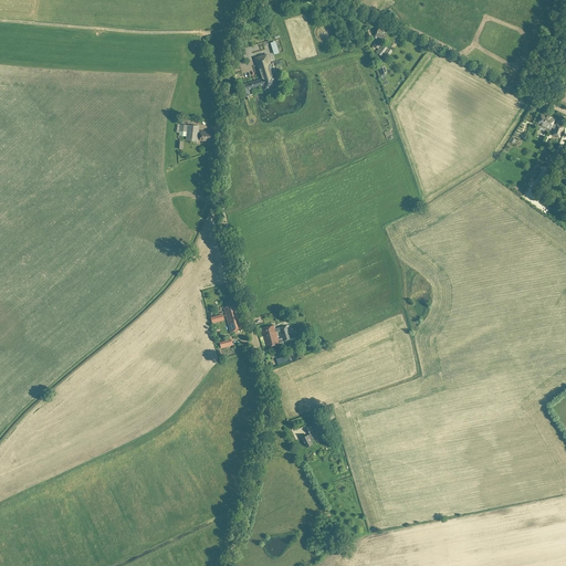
[(383,40),(386,33),(378,30),(376,35),(378,38),(377,42),(375,41),(373,45),(378,49),(383,40)]
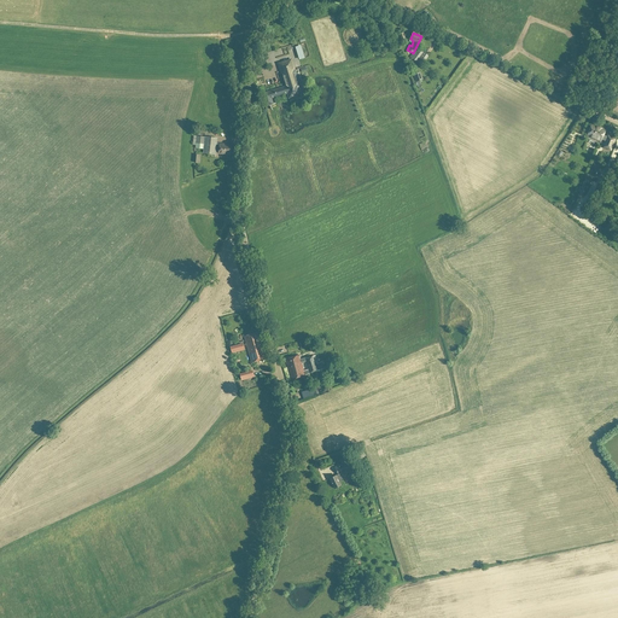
[(299,62),(304,59),(301,47),(295,50),(299,62)]
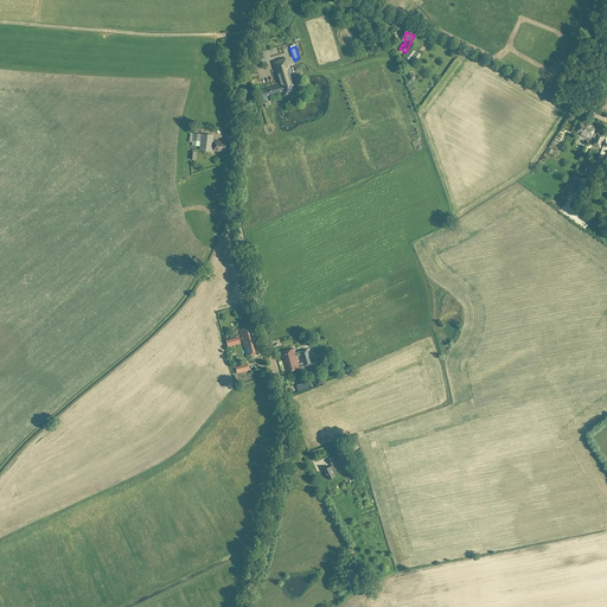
[(407,50),(408,50),(406,53),(403,57),(414,64),(421,55),(416,51),(409,46),(407,50)]
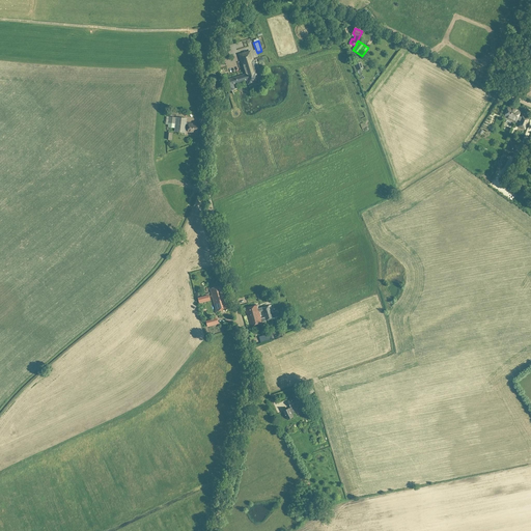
[(259,81),(250,52),(240,55),(243,66),(244,66),(245,68),(244,68),(246,75),(226,81),(229,91),(234,90),(232,84),(236,83),(241,82),(247,80),(248,84),(259,81)]
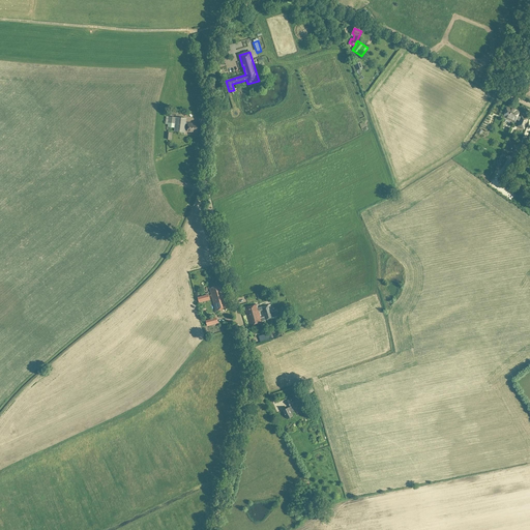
[(354,64),(356,70),(362,68),(360,62),(354,64)]
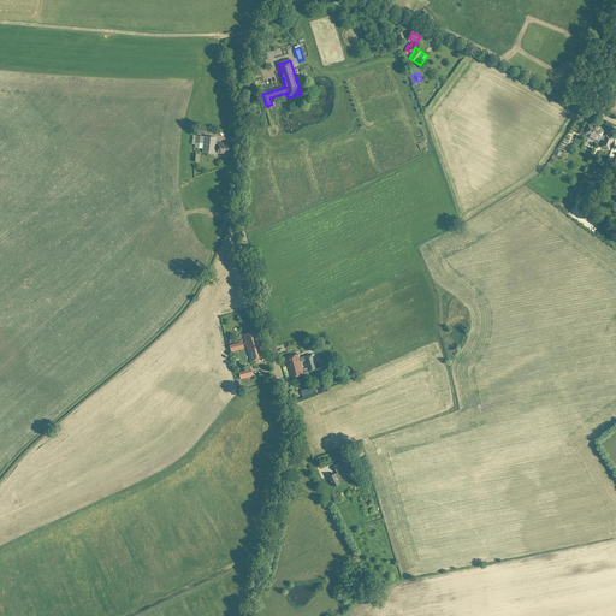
[(602,135),(604,129),(590,123),(584,136),(599,142),(600,140),(603,141),(599,147),(609,150),(615,137),(605,134),(604,136),(602,135)]
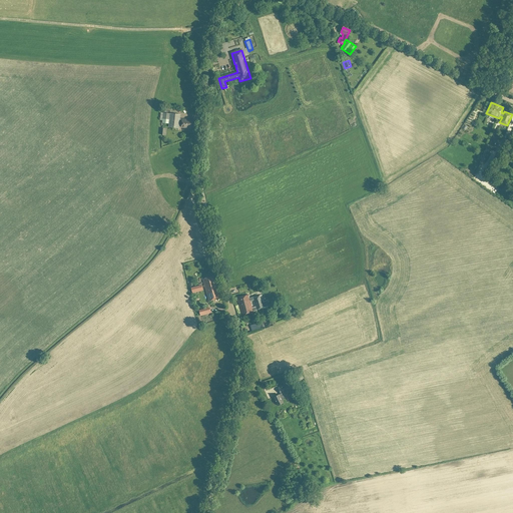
[(191,128),(192,120),(179,119),(180,115),(170,113),(170,114),(160,113),(159,120),(162,121),(162,123),(169,123),(168,127),(178,128),(179,127),(181,127),(186,128),(186,129),(189,129),(190,128),(191,128)]
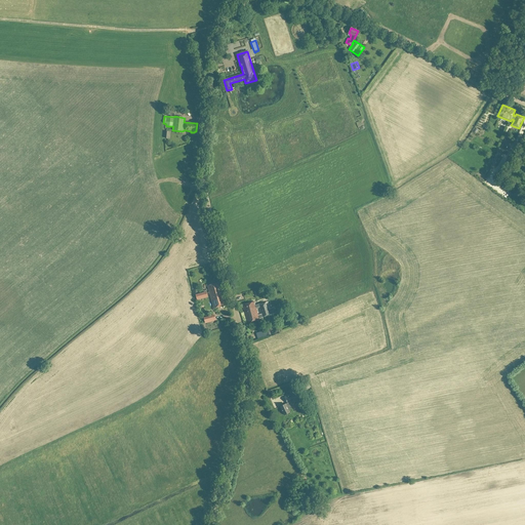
[(506,140),(502,147),(508,150),(511,143),(506,140)]
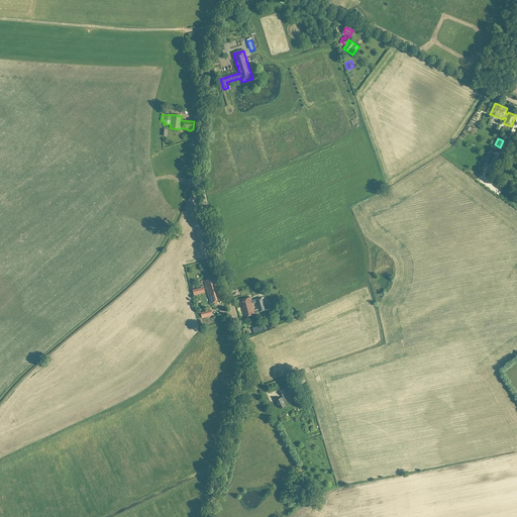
[(489,154),(485,162),(489,165),(493,158),(489,154)]
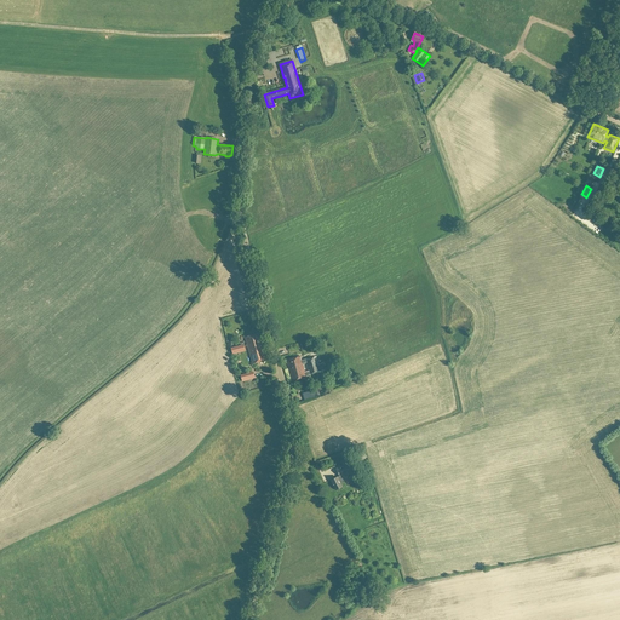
[(589,210),(585,216),(596,222),(598,217),(589,210)]
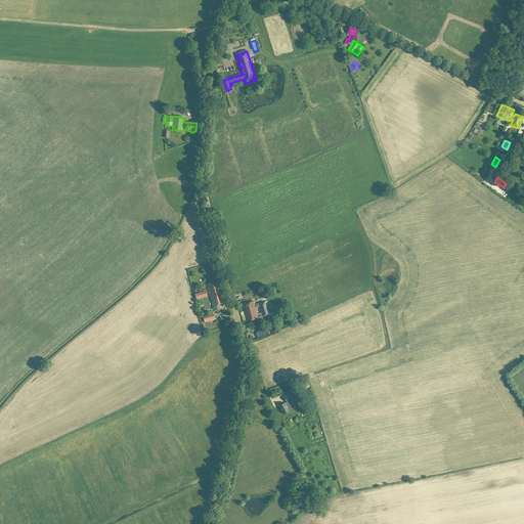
[(225,304),(219,281),(207,285),(213,307),(225,304)]
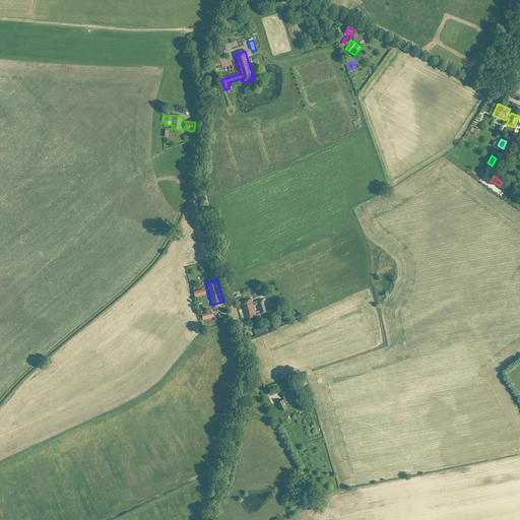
[(253,303),(252,299),(240,302),(245,320),(257,317),(254,306),(256,305),(256,302),(253,303)]
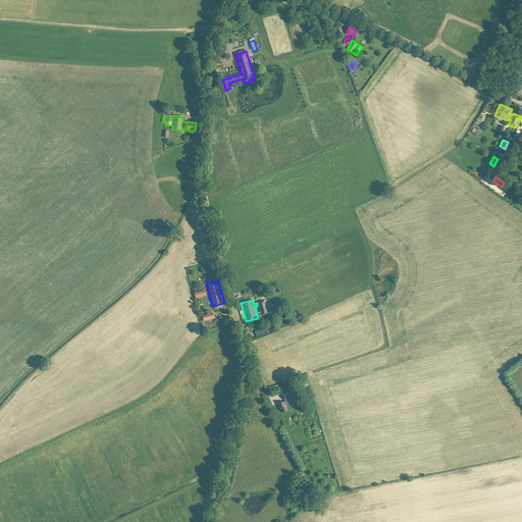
[(269,313),(266,301),(257,303),(257,306),(260,315),(269,313)]
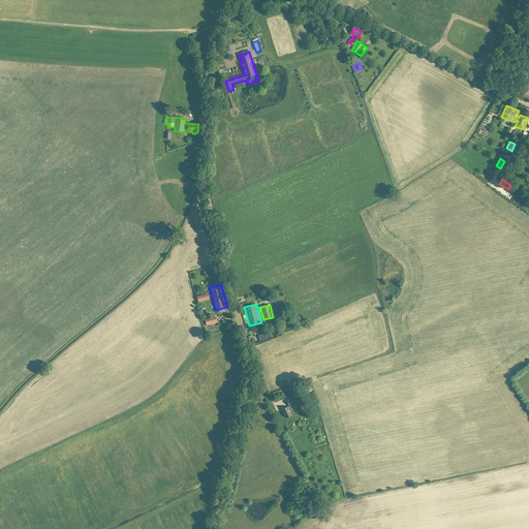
[(302,387),(305,394),(313,391),(311,384),(302,387)]
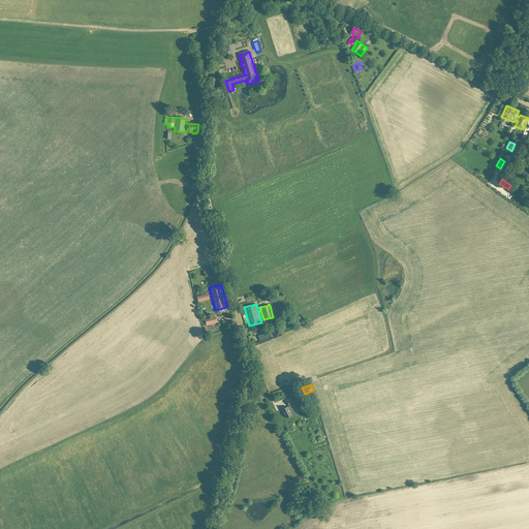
[(300,403),(296,396),(286,400),(289,406),(282,410),(286,418),(293,414),(291,411),(293,410),(291,406),(300,403)]
